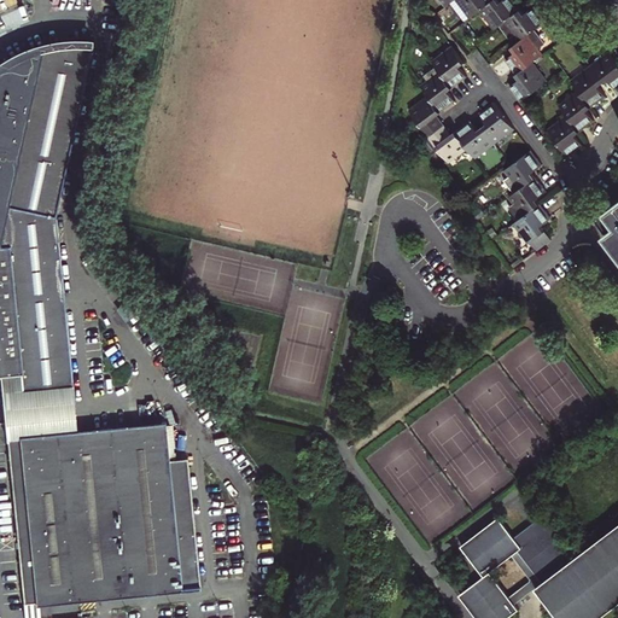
[(522,101),(546,83),(547,82),(534,63),(543,56),(529,35),(546,22),(540,13),(535,7),(525,13),(514,1),(513,0),(503,0),(501,3),(499,0),(443,0),(448,6),(450,4),(464,23),(482,11),(496,30),(501,27),(511,39),(516,35),(520,41),(512,47),(517,52),(506,59),(512,66),(520,79),(511,87),(514,92),(522,101)]
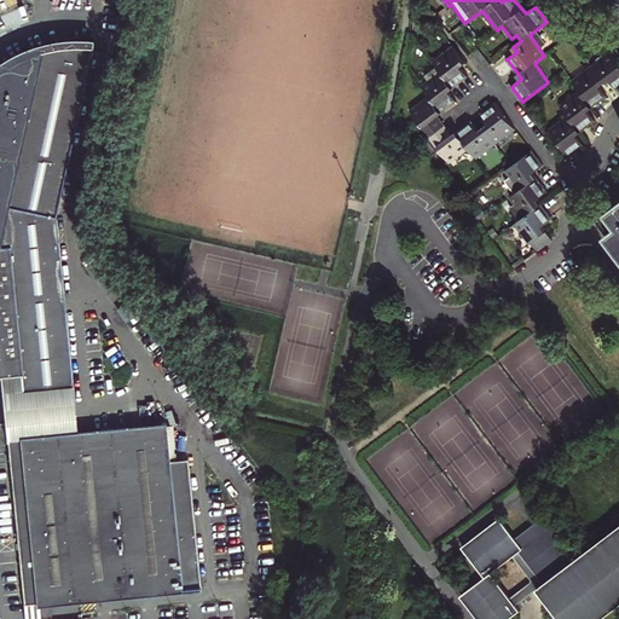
[(23,391),(74,386),(58,224),(57,217),(96,45),(77,44),(59,45),(51,46),(44,48),(27,53),(7,64),(0,69),(0,375),(3,375),(22,374),(23,391)]
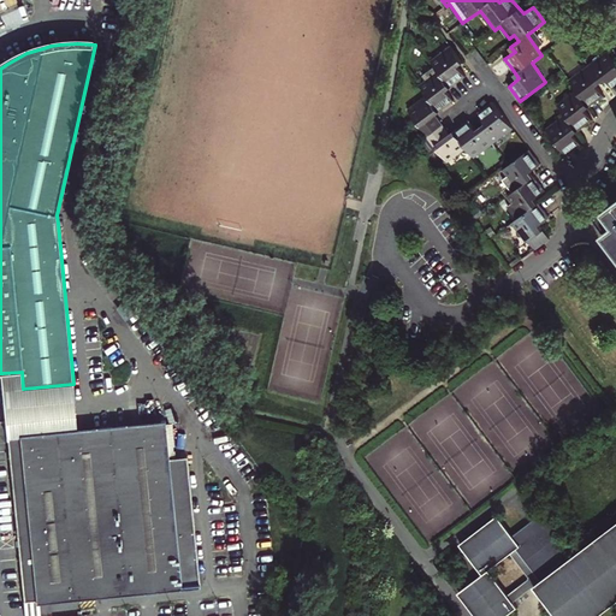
[(460,82),(467,76),(460,66),(465,63),(452,46),(432,61),(437,66),(424,76),(427,80),(421,84),(430,95),(409,111),(449,161),(467,147),(474,157),(513,126),(493,102),(486,107),(479,113),(486,123),(477,130),(469,120),(465,124),(451,134),(446,128),(438,118),(436,114),(455,100),(451,95),(448,92),(460,82)]
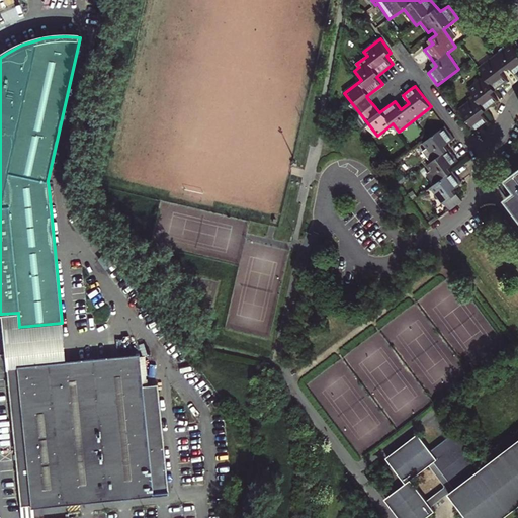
[(493,93),(497,90),(503,85),(509,81),(503,73),(511,67),(517,75),(517,74),(517,51),(512,44),(480,68),(486,77),(469,89),(476,97),(460,109),(477,131),(483,126),(489,121),(483,113),(491,107),(499,101),(493,93)]
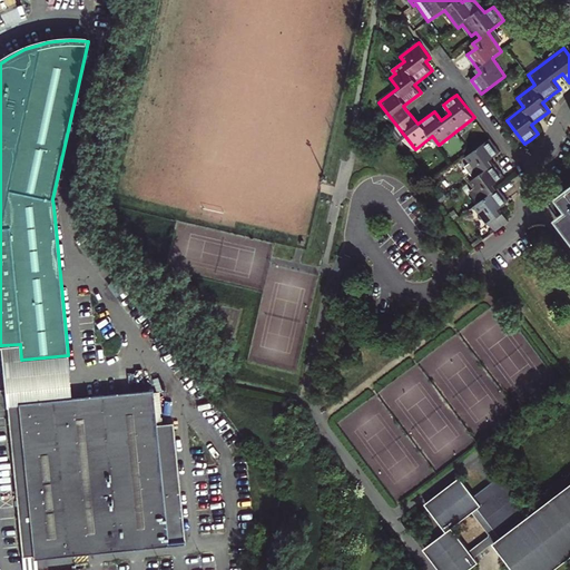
[(495,146),(490,139),(467,157),(471,163),(467,166),(475,178),(471,183),(474,187),(470,192),(479,203),(474,207),(488,225),(502,214),(499,209),(508,202),(502,194),(495,185),(504,177),(498,168),(491,160),(500,153),(495,146)]
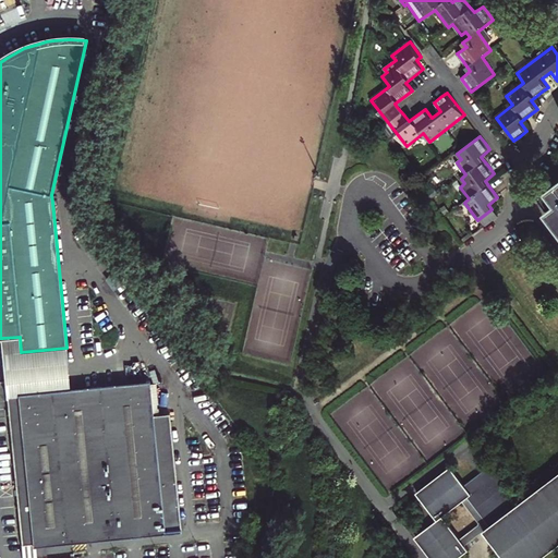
[(557,182),(536,199),(545,214),(547,211),(557,226),(557,182)]
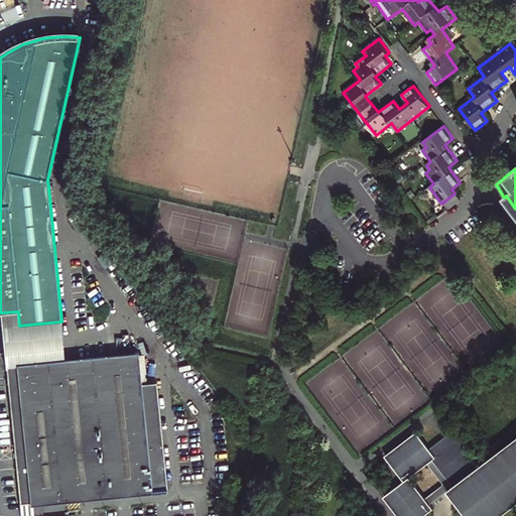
[(2,312),(7,366),(66,361),(61,321),(19,326),(18,311),(2,312)]
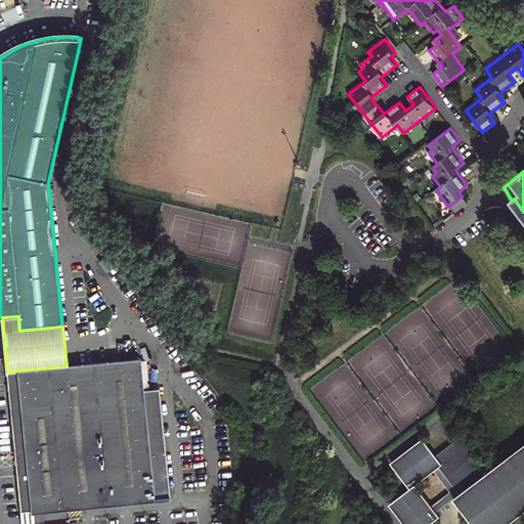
[(6,372),(19,512),(68,507),(166,497),(166,499),(170,499),(159,388),(143,390),(140,357),(137,357),(137,359),(67,366),(7,372),(6,372)]
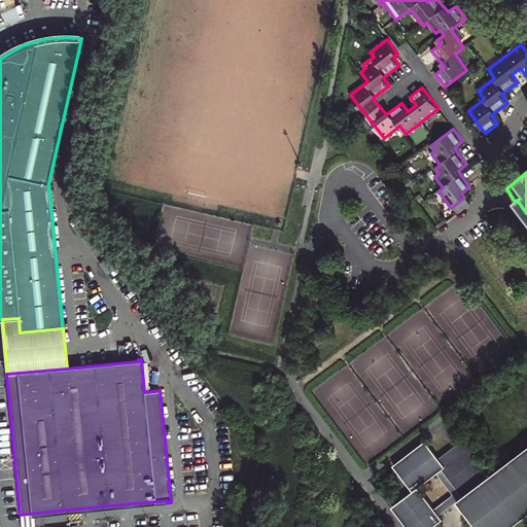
[(425,442),(393,465),(413,491),(392,506),(407,526),(431,526),(442,519),(438,515),(457,500),(477,526),(510,526),(526,514),(526,447),(489,477),(461,441),(437,458),(425,442)]
